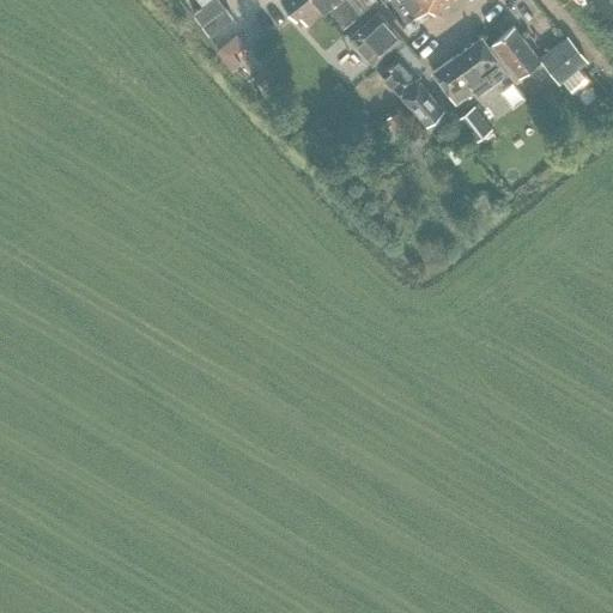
[(278,0),(263,12),(301,56),(332,31),(317,14),(322,11),(314,0),(278,0)]
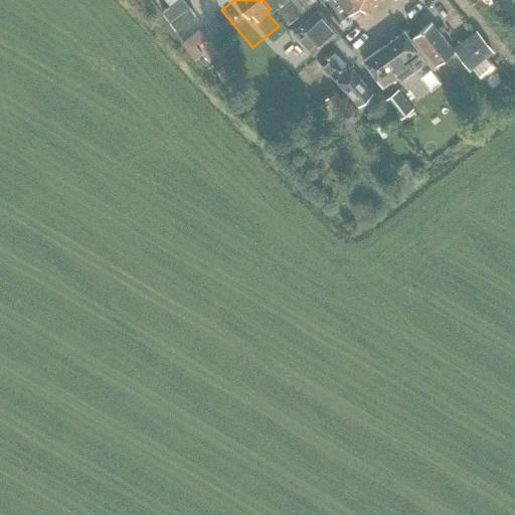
[(264,0),(271,9),(282,0),(264,0)]
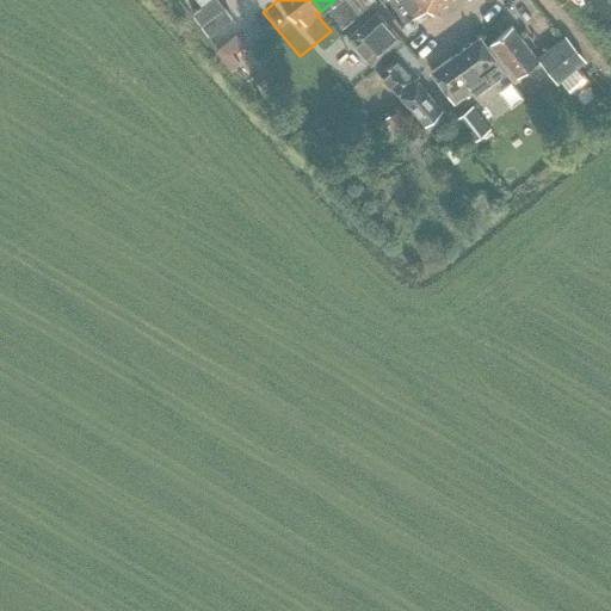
[(380,0),(402,28),(427,7),(432,14),(450,0),(380,0)]
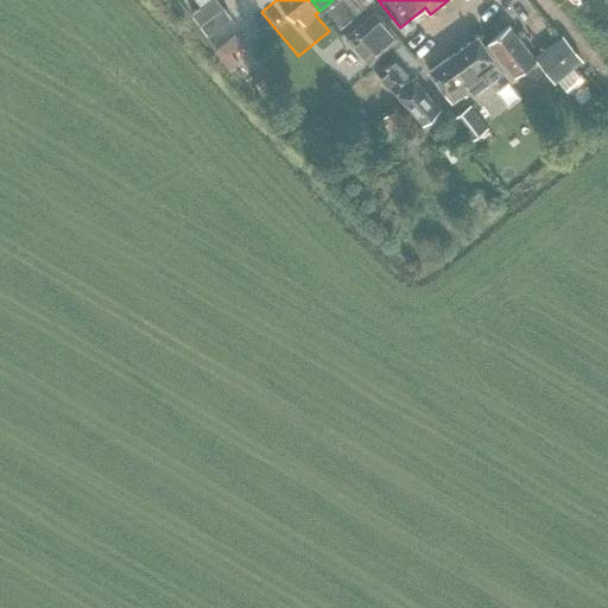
[(384,58),(401,43),(375,13),(347,38),(369,63),(380,54),(384,58)]
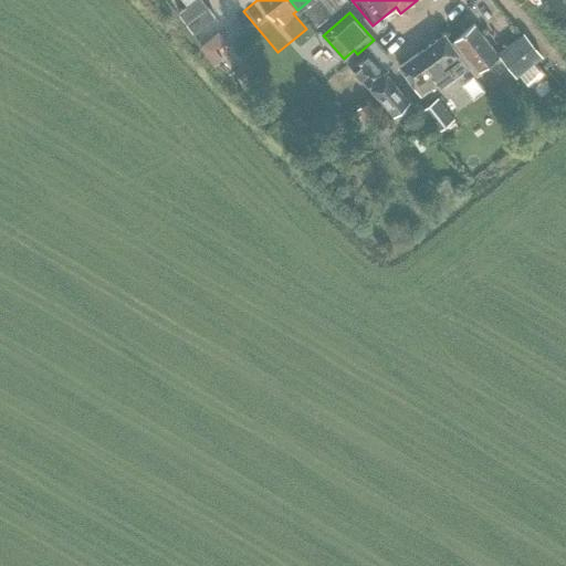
[(220,24),(200,39),(215,56),(233,43),(220,24)]
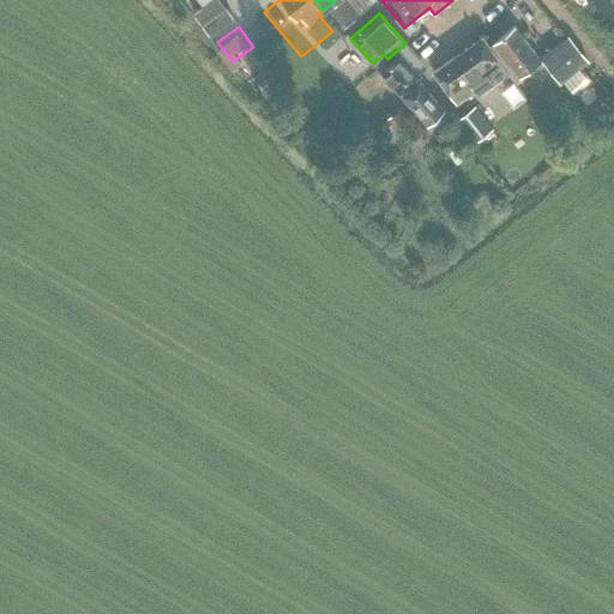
[(513,26),(493,43),(503,55),(498,59),(509,74),(512,80),(519,76),(519,77),(541,60),(513,26)]
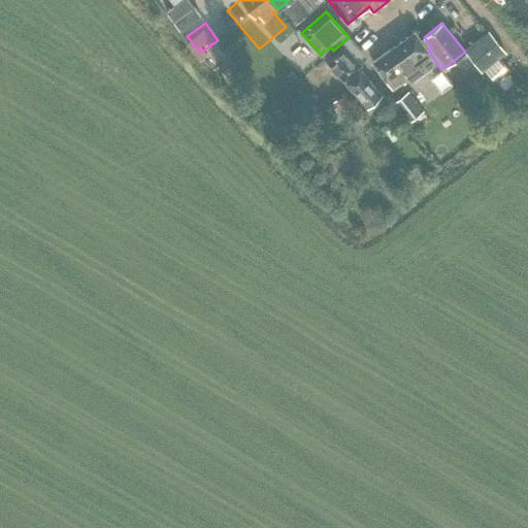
[(464,48),(482,71),(505,53),(487,30),(464,48)]
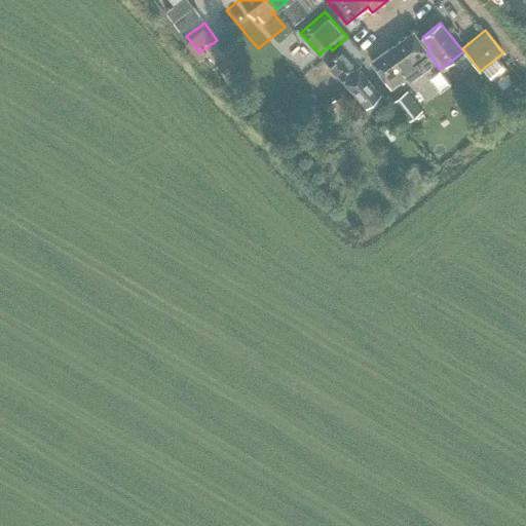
[(419,74),(436,64),(426,50),(413,33),(371,63),(390,89),(406,78),(408,82),(419,74)]
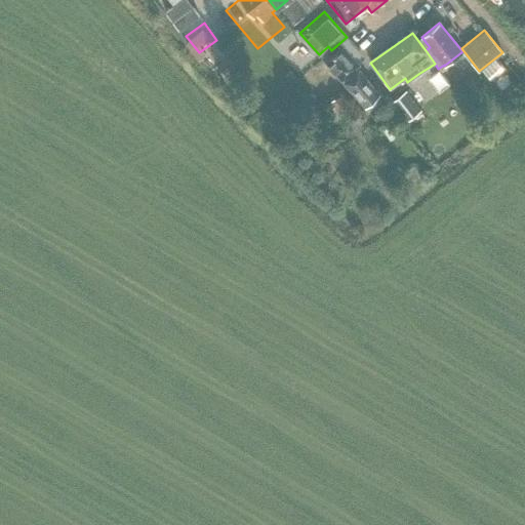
[(347,37),(331,50),(322,58),(341,80),(359,65),(352,57),(359,51),(347,37)]
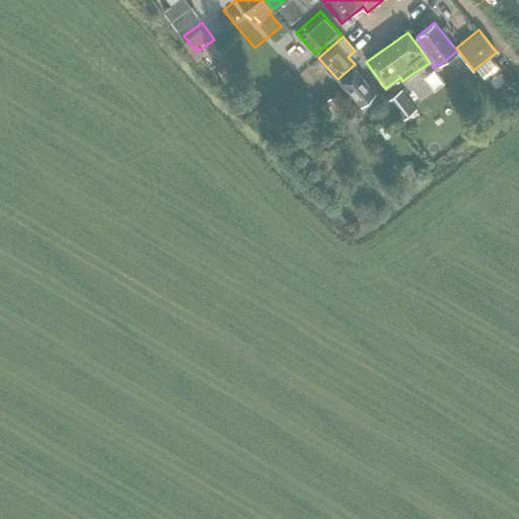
[(354,70),(340,82),(348,91),(361,106),(376,93),(354,70)]
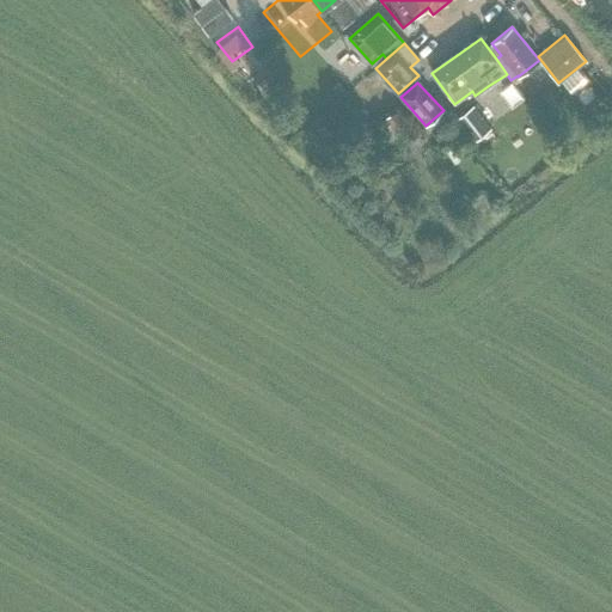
[(398,105),(381,121),(399,141),(417,126),(398,105)]
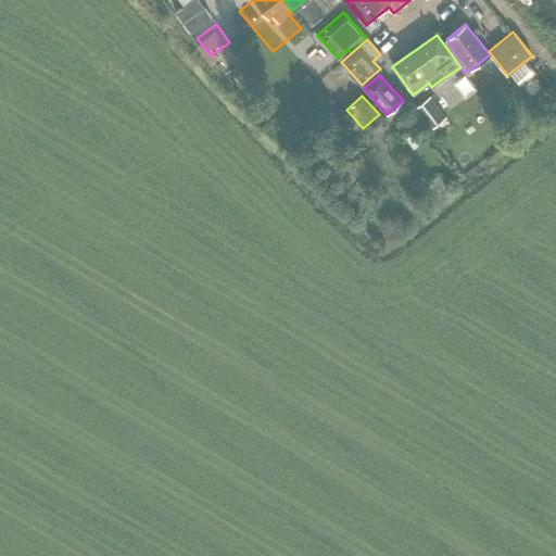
[(412,110),(428,130),(445,116),(429,96),(412,110)]
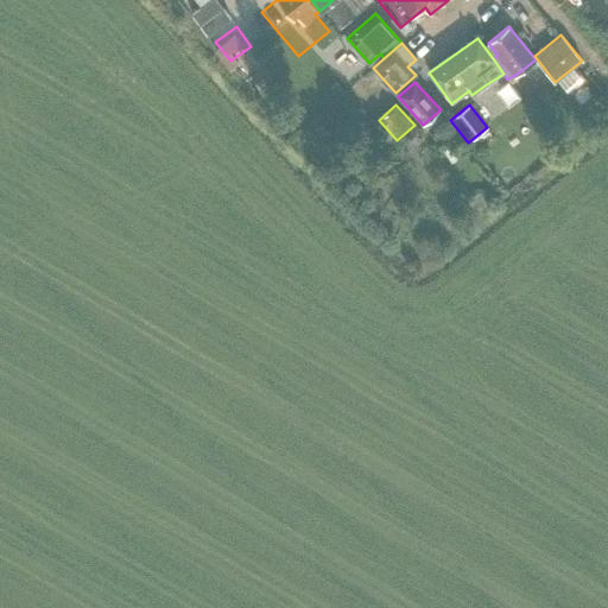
[(348,154),(359,169),(372,158),(361,145),(348,154)]
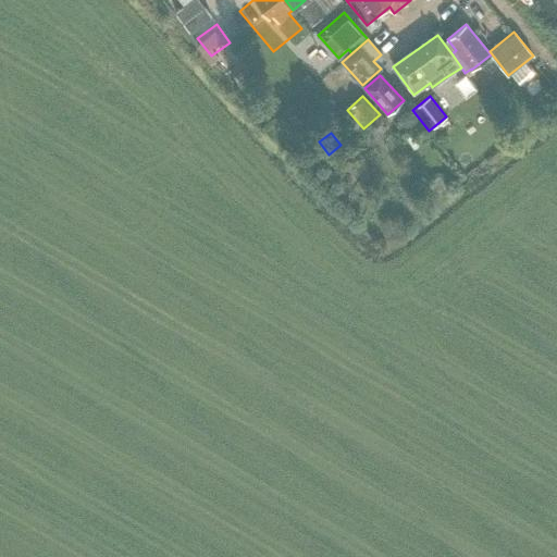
[(336,158),(329,165),(336,174),(345,165),(343,163),(339,160),(336,158)]
